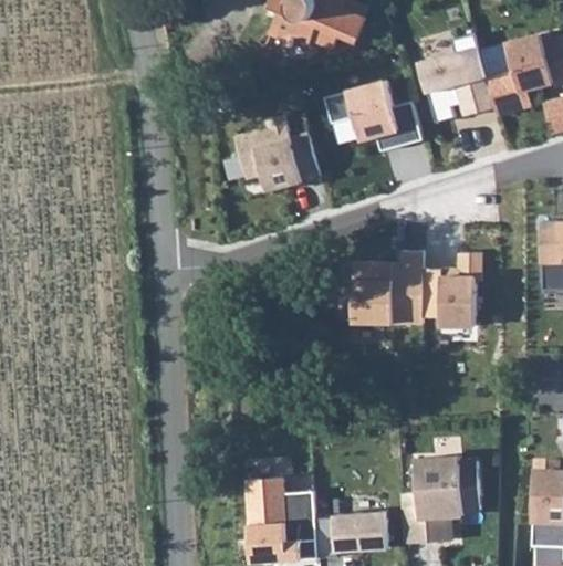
[(260,0),(259,3),(269,10),(261,21),(280,32),(278,34),(283,38),(288,31),(300,38),(304,32),(324,43),(331,32),(345,41),(360,19),(357,19),(337,6),(340,0),(260,0)]
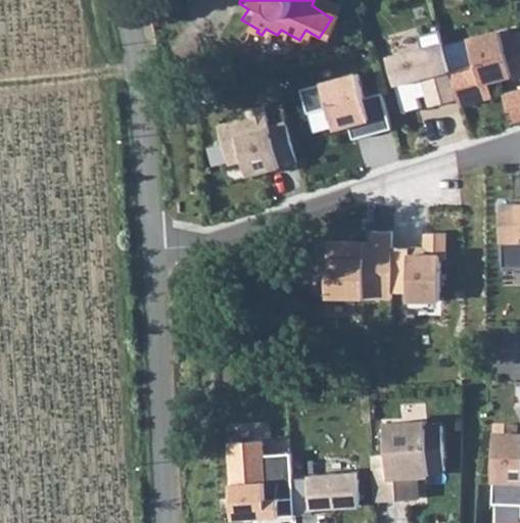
[(321,0),(314,0),(312,5),(330,17),(335,8),(321,0)]
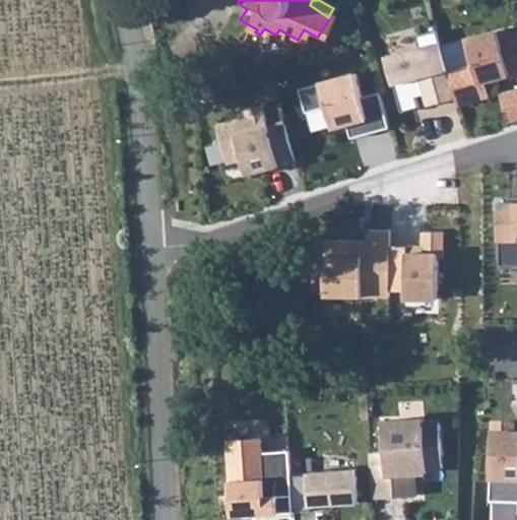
[(472,63),(446,70),(454,98),(455,104),(489,94),(485,80),(498,76),(497,74),(507,71),(509,76),(516,74),(516,30),(505,35),(503,27),(465,38),(472,63)]
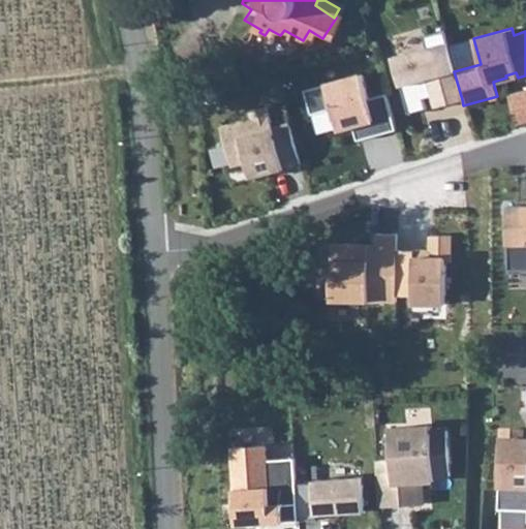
[(425,47),(391,56),(406,113),(425,107),(422,98),(430,96),(433,106),(462,99),(454,71),(443,30),(422,35),(425,47)]
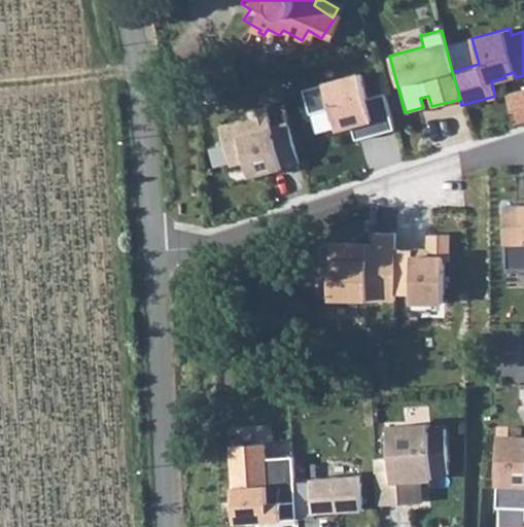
[(359,74),(302,90),(309,113),(329,107),(336,129),(350,125),(352,133),(372,128),(374,134),(393,129),(383,93),(365,98),(359,74)]
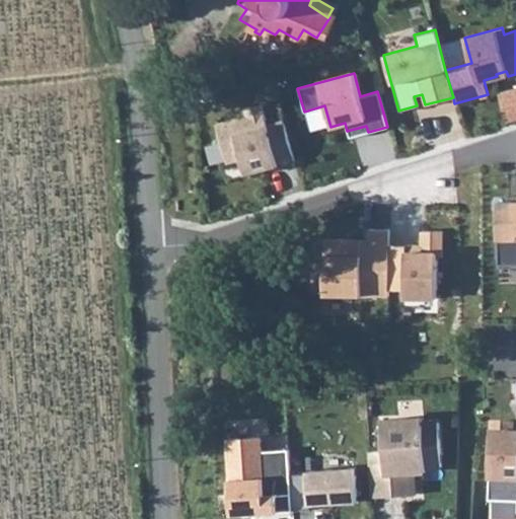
[(245,116),(215,124),(226,163),(240,159),(243,169),(275,160),(276,165),(293,161),(282,120),(266,124),(261,103),(243,108),(245,116)]
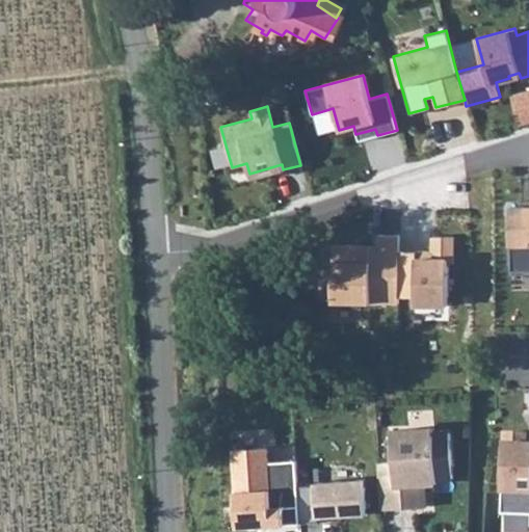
[(528,206),(508,207),(509,271),(528,271),(528,206)]
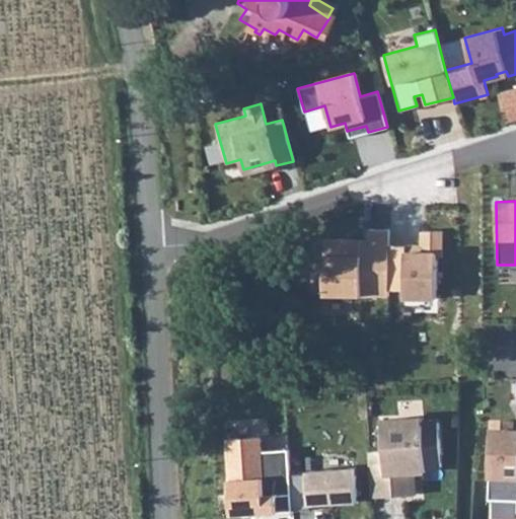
[(361,239),(323,238),(322,294),(386,295),(386,289),(387,244),(387,229),(368,228),(368,244),(361,244),(361,239)]
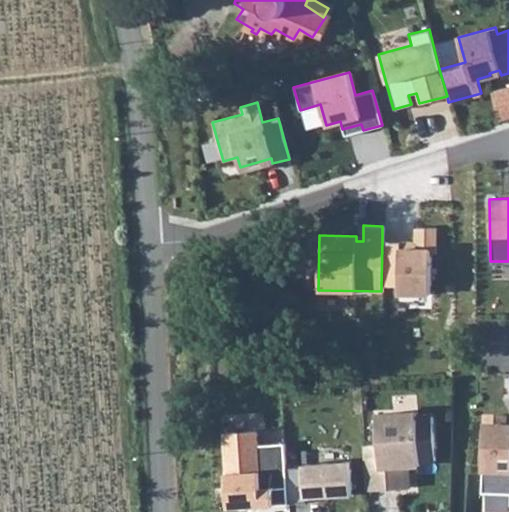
[(399,242),(382,241),(381,285),(398,285),(398,293),(429,293),(430,253),(434,253),(434,227),(415,227),(415,248),(399,248),(399,242)]
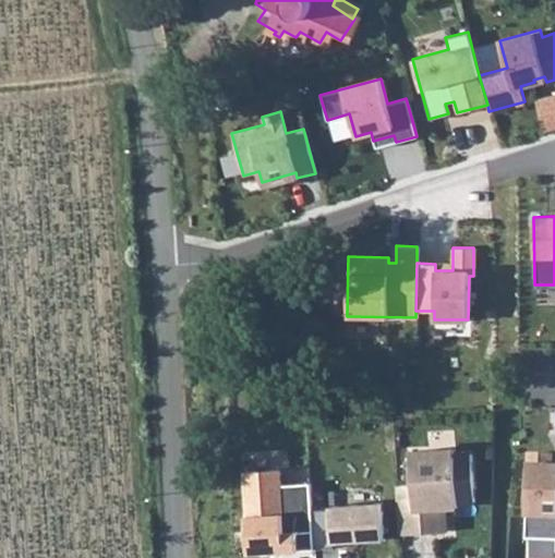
[(412,484),(396,485),(399,534),(445,531),(443,507),(457,506),(456,502),(472,501),(470,453),(454,455),(453,448),(410,451),(412,484)]
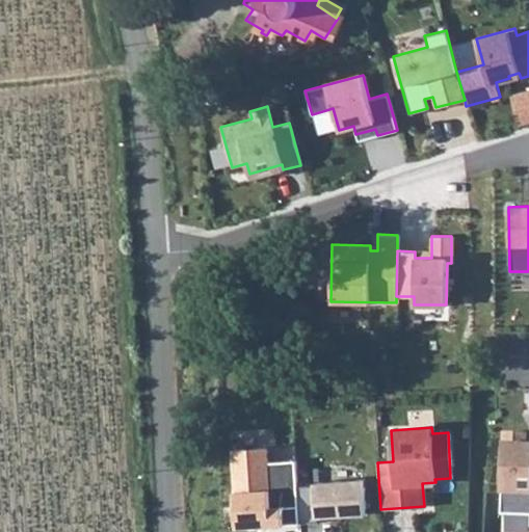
[(522,433),(500,433),(498,516),(528,517),(528,528),(528,450),(522,450),(522,433)]
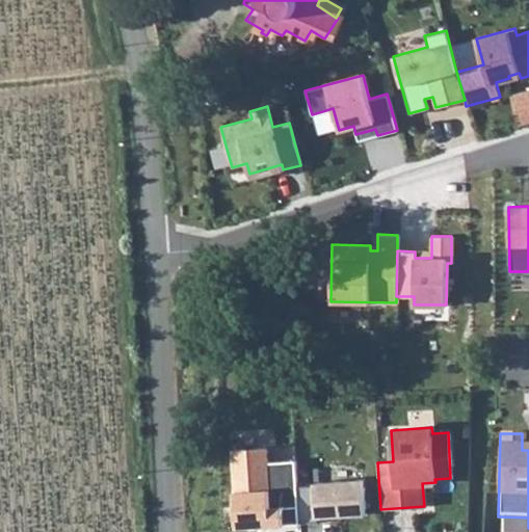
[(266,448),(232,450),(236,528),(258,527),(258,522),(269,521),(270,526),(298,524),(294,461),(267,462),(266,448)]
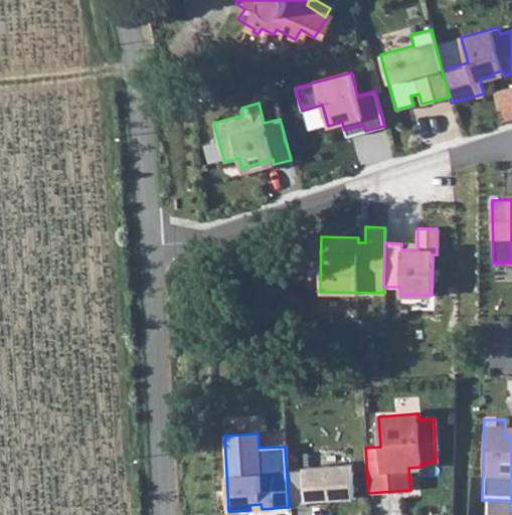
[(309,469),(311,504),(361,502),(360,468),(309,469)]
